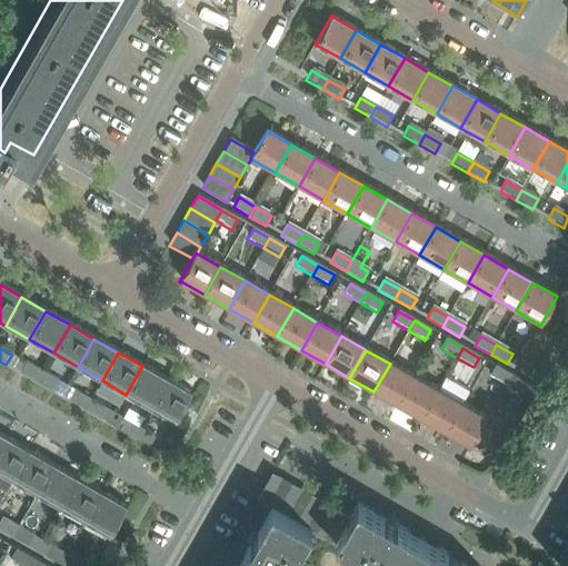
[(20,374),(37,383),(42,373),(26,363),(20,374)]
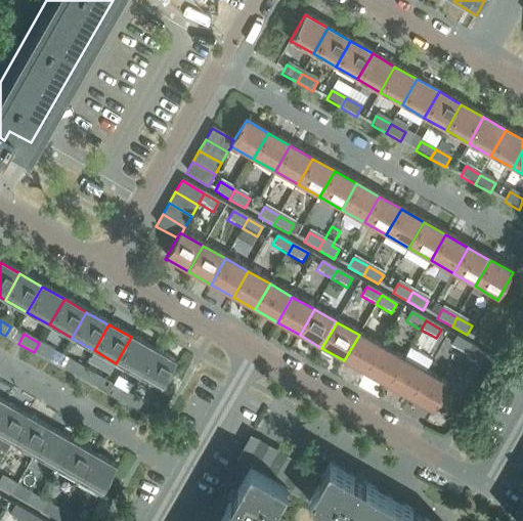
[(344,360),(366,374),(381,347),(359,335),(344,360)]
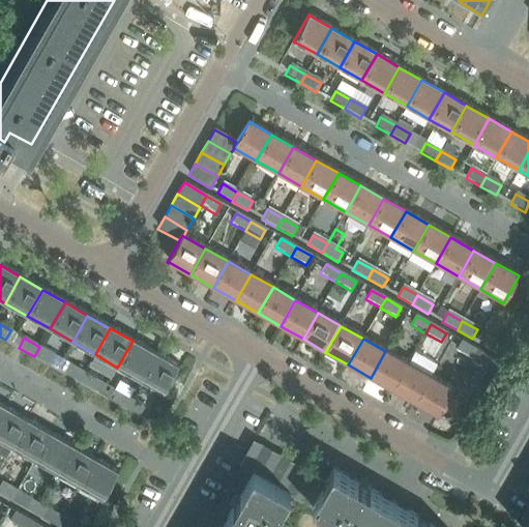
[(155,354),(133,341),(117,368),(140,380),(155,354)]
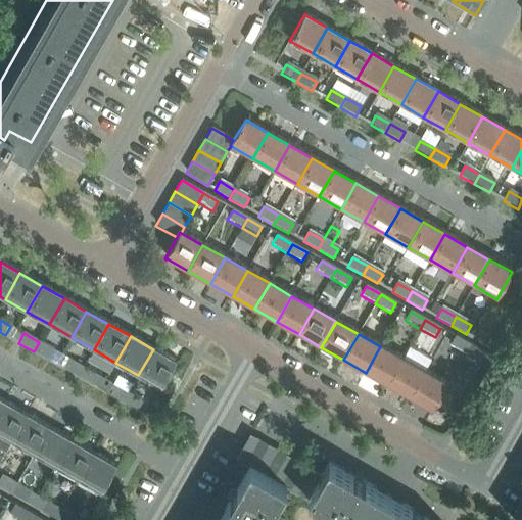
[(449,346),(465,355),(470,345),(455,337),(449,346)]
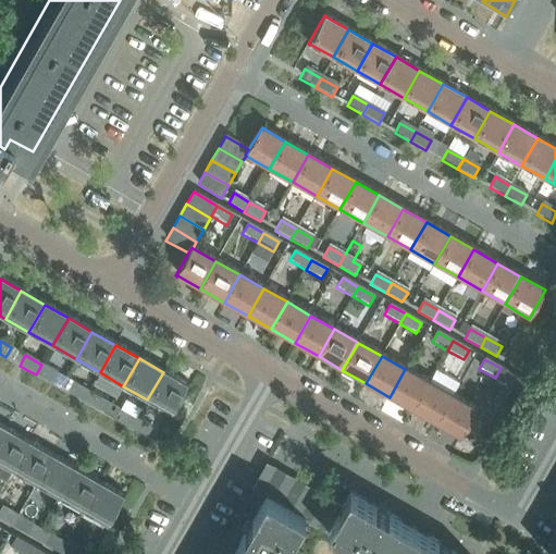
[(36,374),(51,383),(58,373),(41,365),(36,374)]
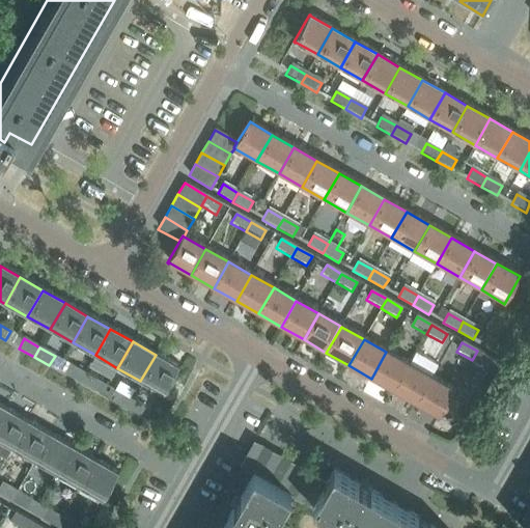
[(371,379),(393,391),(409,365),(386,352),(371,379)]
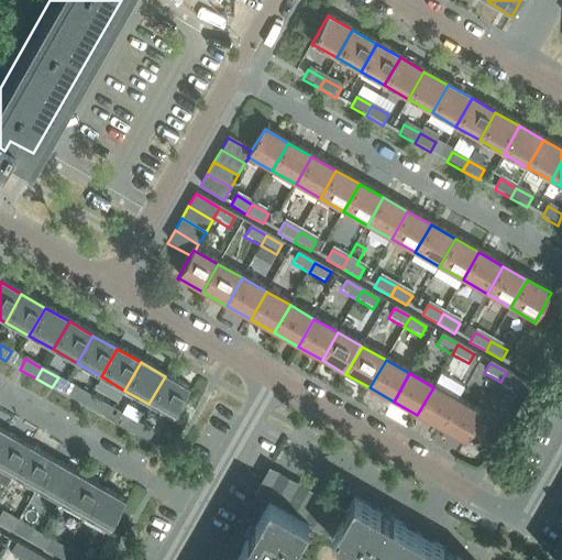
[(165,376),(149,404),(173,417),(172,418),(173,419),(189,390),(188,388),(188,390),(165,376)]
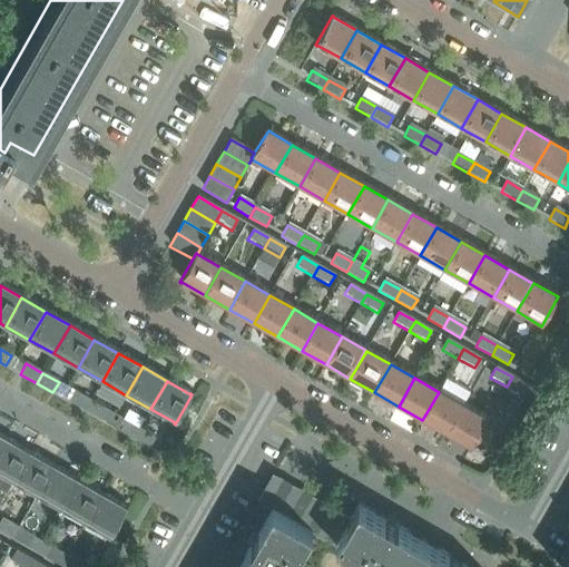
[(69,402),(85,411),(90,401),(75,392),(69,402)]
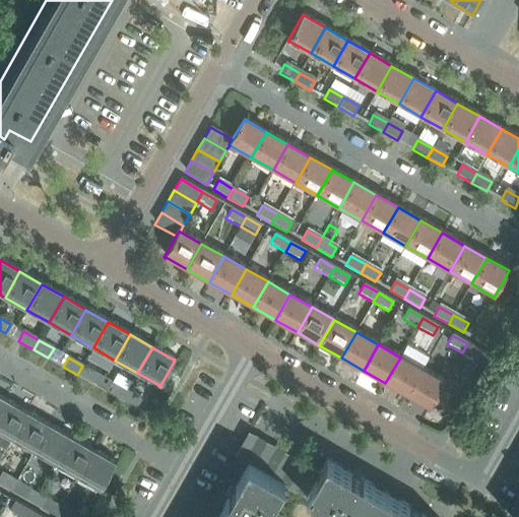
[(385,383),(407,395),(423,370),(400,358),(385,383)]
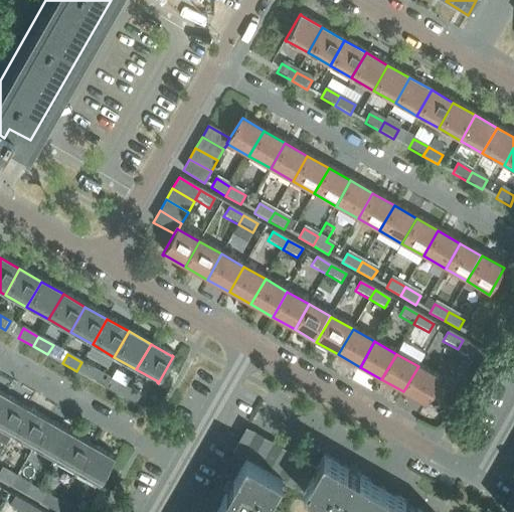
[(76,371),(92,379),(97,370),(81,362),(76,371)]
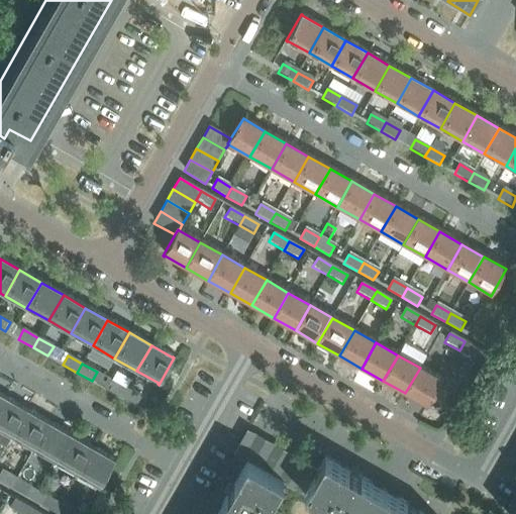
[(420,368),(405,393),(427,406),(426,407),(427,407),(442,380),(441,381),(420,368)]
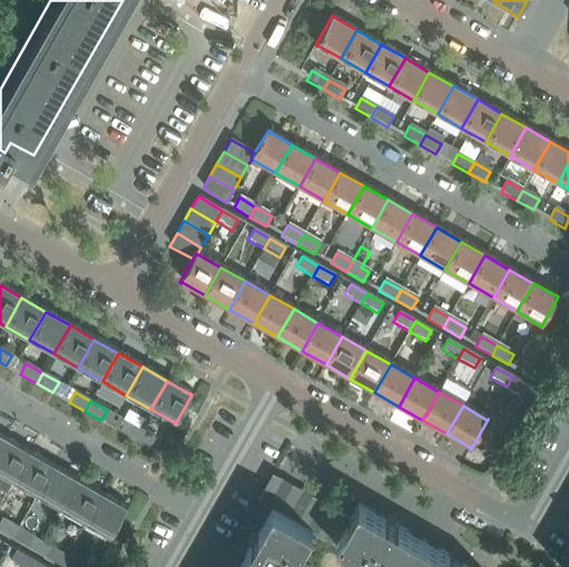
[(117,429),(134,439),(139,429),(123,419),(117,429)]
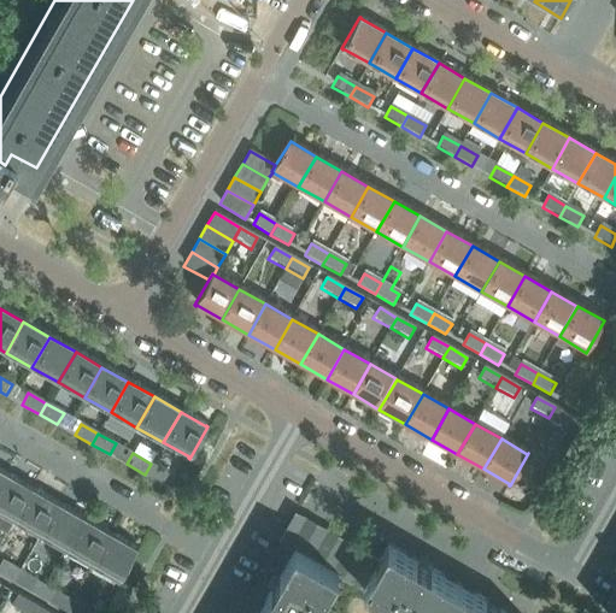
[(145,475),(162,484),(168,473),(151,464),(145,475)]
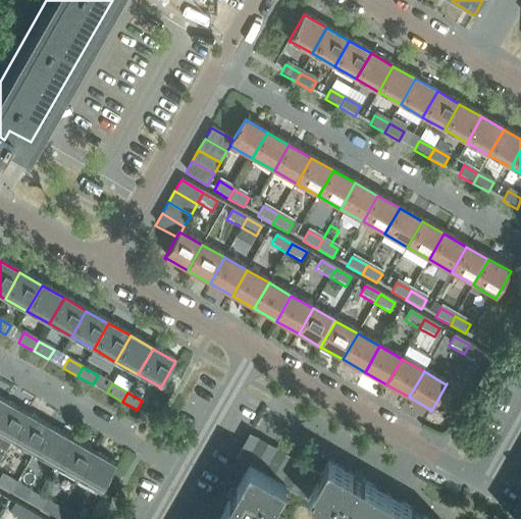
[(0,434),(11,440),(27,415),(4,403),(0,409),(0,434)]
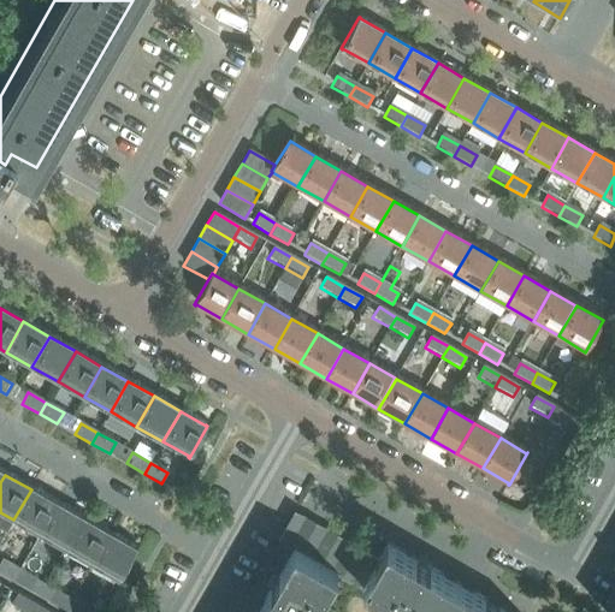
[(13,520),(40,535),(58,505),(31,489),(13,520)]
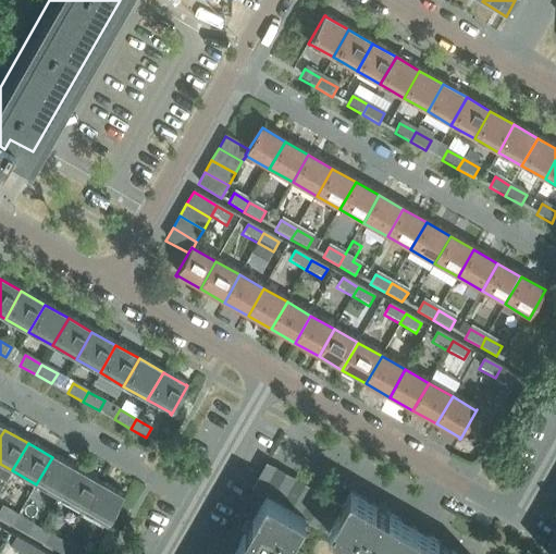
[(36,484),(60,497),(75,470),(52,457),(36,484)]
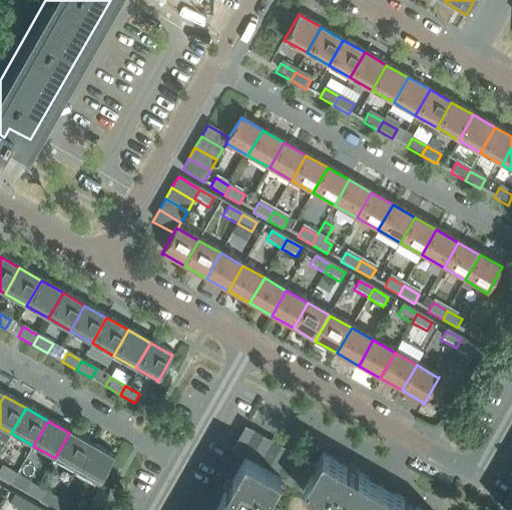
[(55,458),(77,471),(91,445),(69,433),(55,458)]
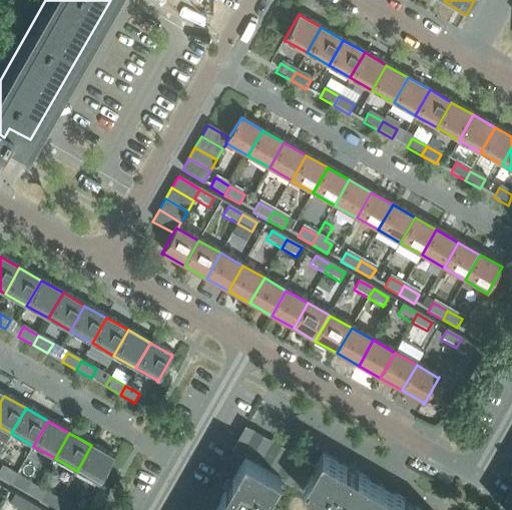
[(303,491),(302,490),(314,469),(300,461),(258,438),(246,458),(281,478),(281,479),(303,492),(303,491)]
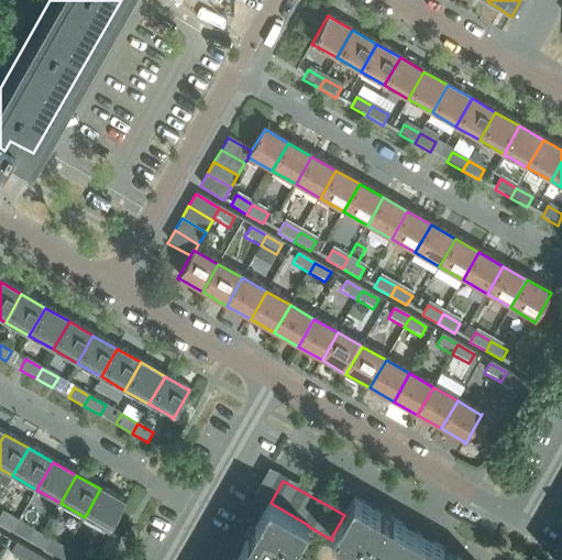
[(100,489),(85,517),(108,530),(108,531),(125,502),(124,502),(123,503),(100,489)]
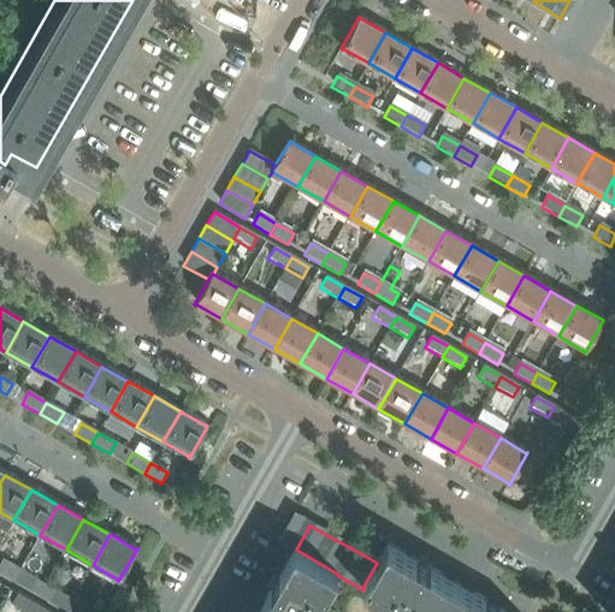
[(364,589),(403,611),(442,611),(457,586),(429,569),(431,565),(419,559),(417,563),(386,546),(377,563),(362,588),(364,589)]
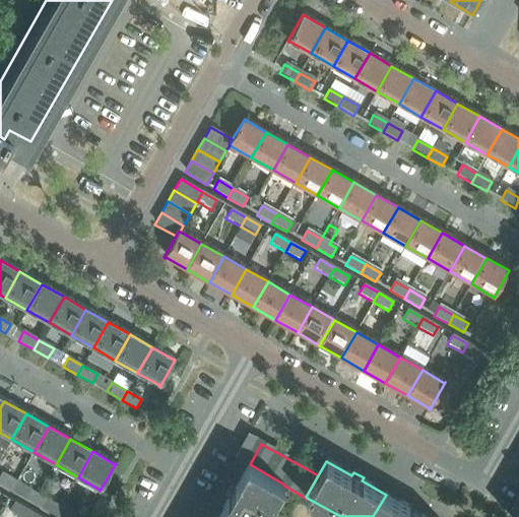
[(266,516),(284,486),(284,485),(250,464),(249,463),(234,490),(231,488),(225,497),(229,499),(217,516),(266,516)]
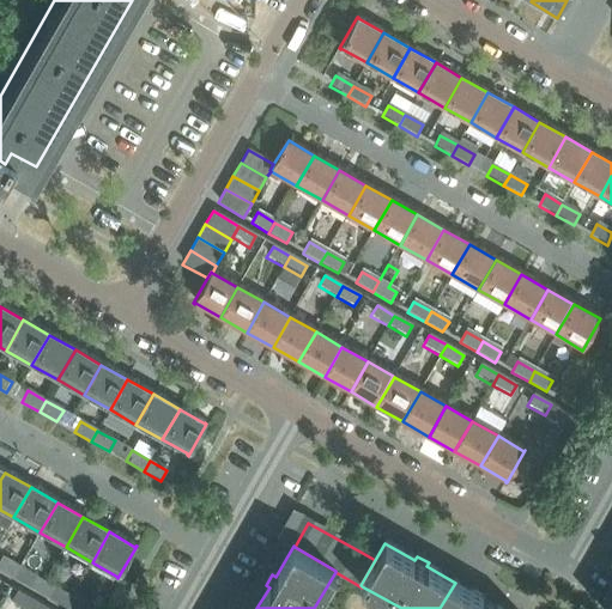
[(0,572),(13,579),(19,568),(1,559),(0,561),(0,572)]
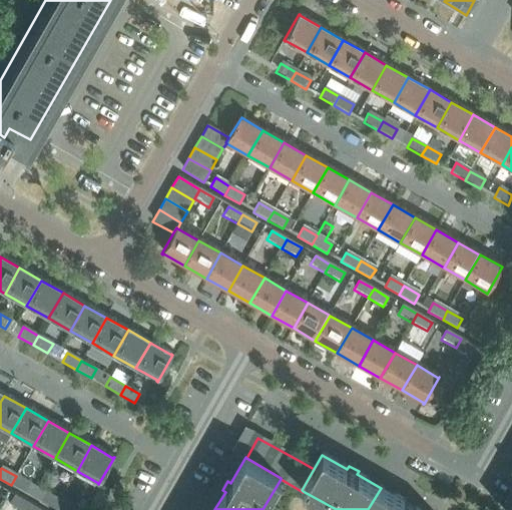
[(16,476),(11,485),(25,493),(30,484),(16,476)]
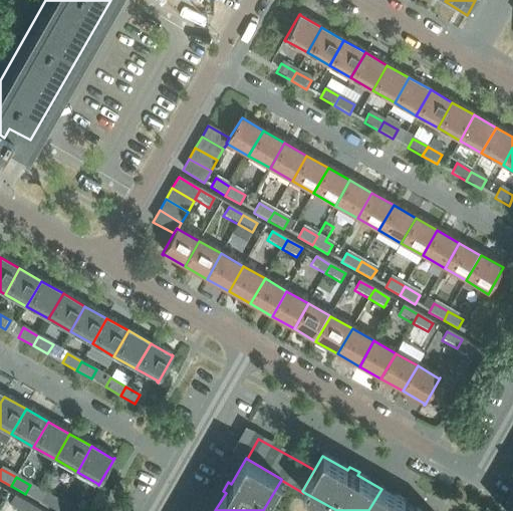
[(40,503),(52,510),(55,510),(64,494),(50,486),(40,503)]
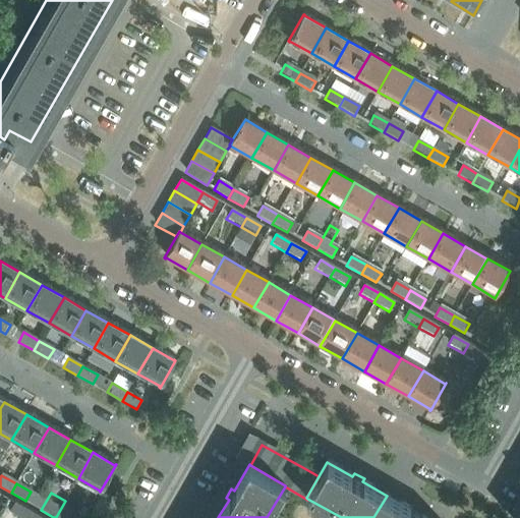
[(387,496),(373,517),(424,517),(420,515),(422,512),(413,507),(411,510),(387,496)]
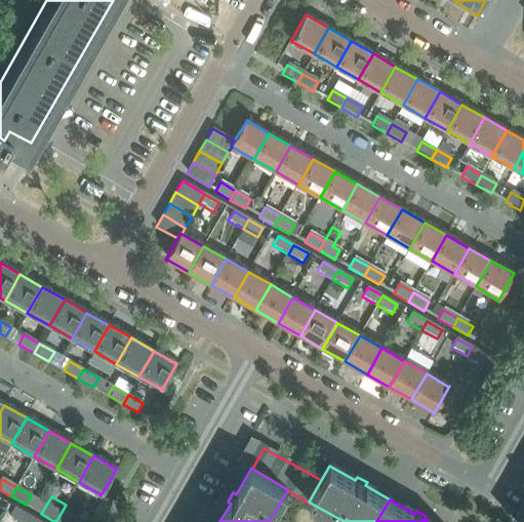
[(66,505),(56,521),(75,521),(80,513),(66,505)]
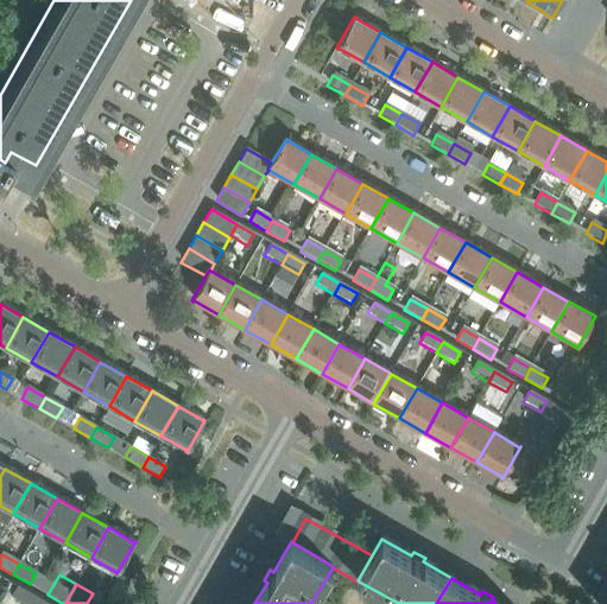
[(11,598),(19,603),(30,603),(33,598),(17,587),(11,598)]
